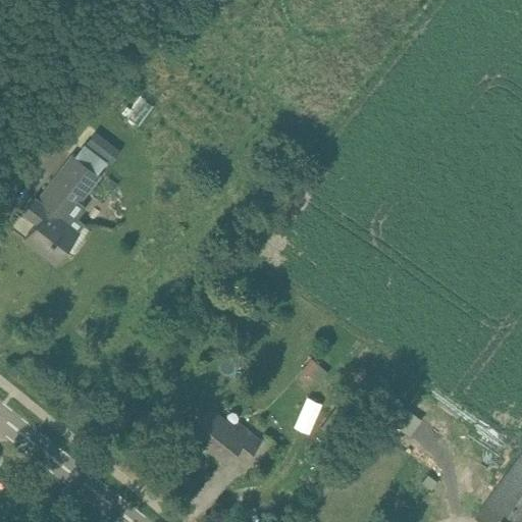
[(86,145),(110,163),(120,151),(96,131),(86,145)]
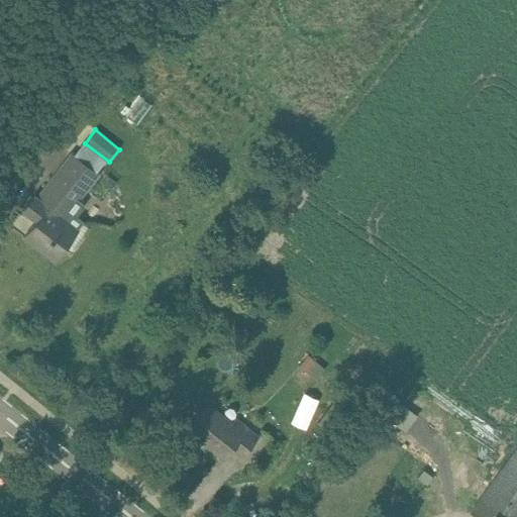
[(23,237),(54,261),(78,229),(61,217),(76,198),(79,201),(99,174),(71,151),(36,196),(34,194),(22,210),(36,220),(23,237)]
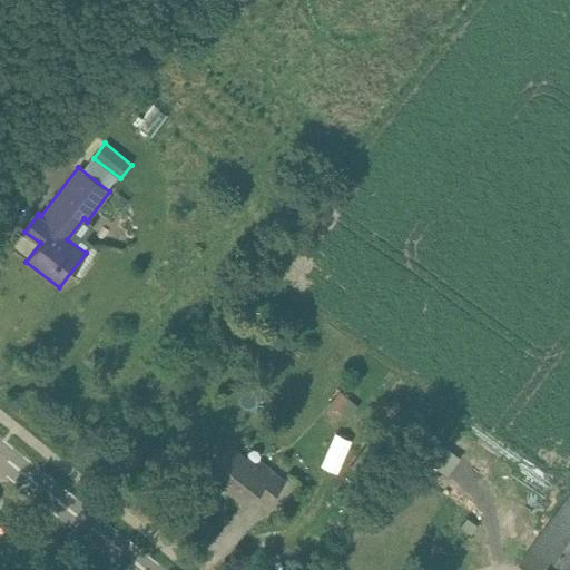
[(118,197),(112,204),(121,210),(127,204),(118,197)]
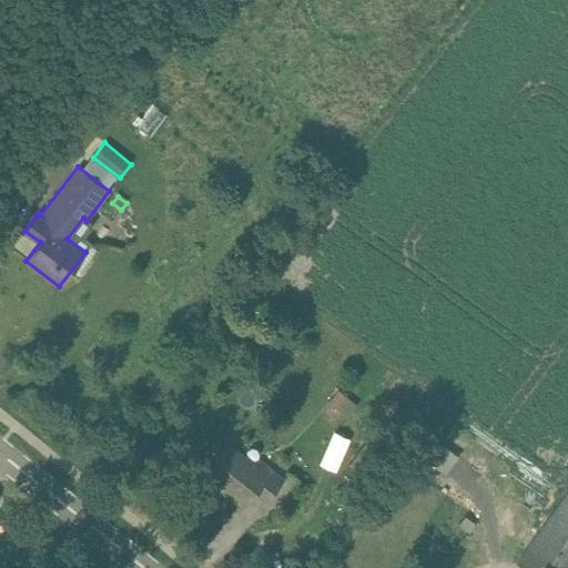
[(226,444),(220,453),(205,469),(245,501),(253,490),(265,500),(282,479),(260,460),(255,466),(226,444)]
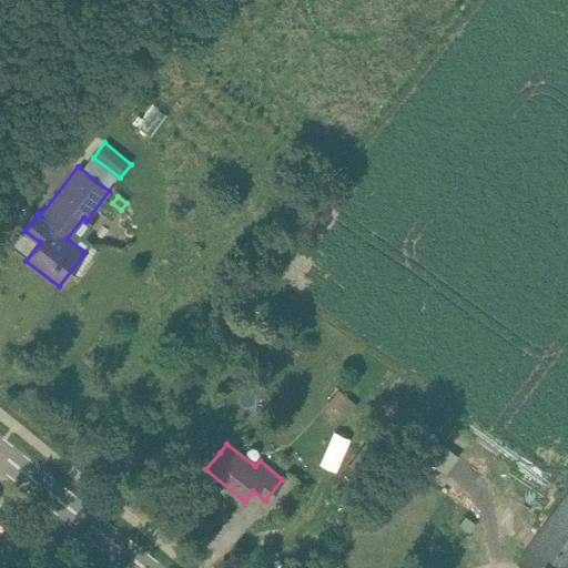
[(567,567),(567,492),(517,563),(523,567),(567,567)]
